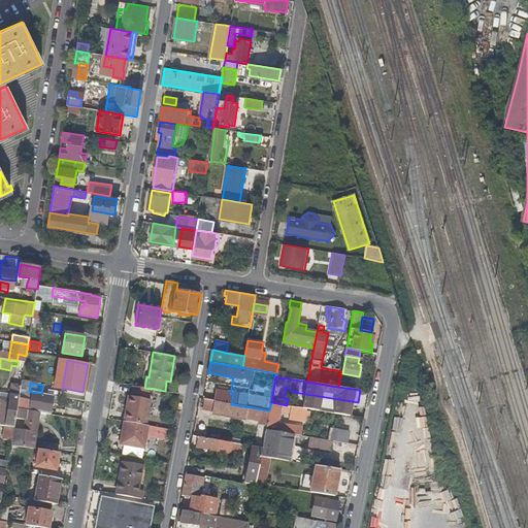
[(0,398),(0,425),(5,426),(13,428),(15,419),(18,407),(19,400),(20,390),(21,386),(11,384),(9,400),(0,398)]
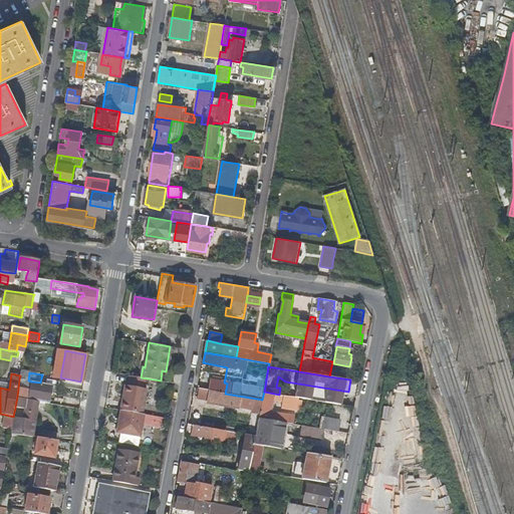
[(125,386),(123,395),(126,395),(123,410),(143,414),(148,390),(146,390),(148,378),(141,377),(130,375),(127,386),(125,386)]
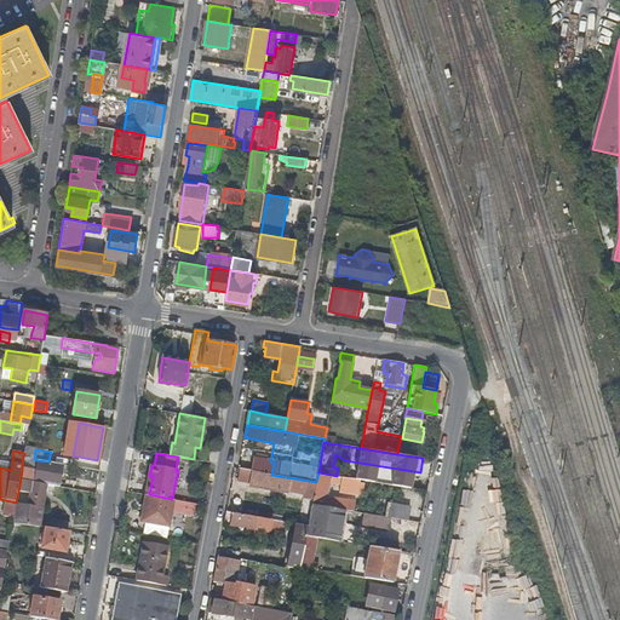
[(241,457),(239,469),(271,475),(274,463),(270,461),(241,457)]
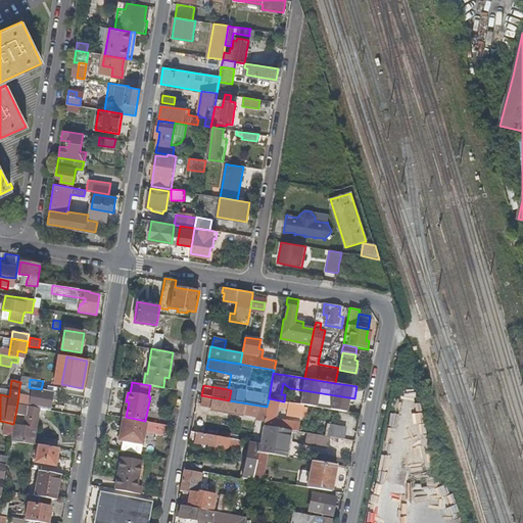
[(49,410),(52,391),(41,389),(32,388),(30,398),(18,396),(17,403),(38,408),(49,410)]
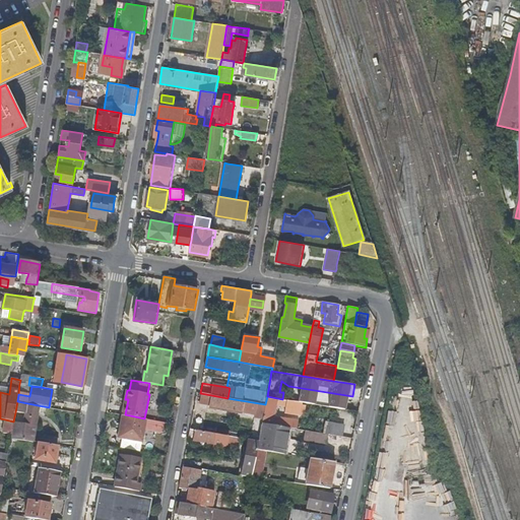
[(254,416),(263,417),(264,411),(265,406),(265,404),(228,398),(200,393),(198,402),(243,410),(255,413),(254,416)]
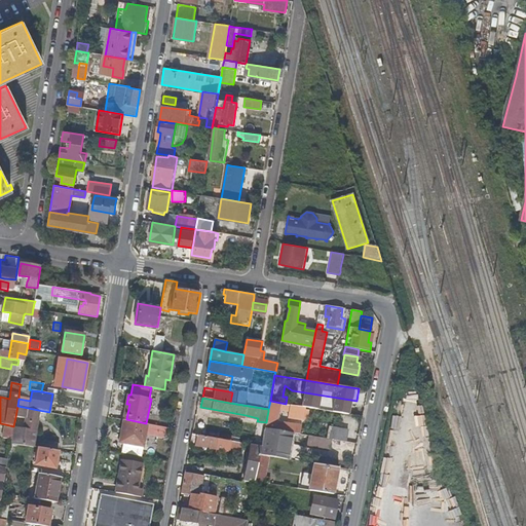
[(278,409),(290,410),(291,405),(286,404),(270,401),(268,409),(268,411),(269,411),(266,425),(272,426),(272,429),(293,433),(297,434),(300,434),(301,425),(276,420),(276,418),(277,413),(278,409)]
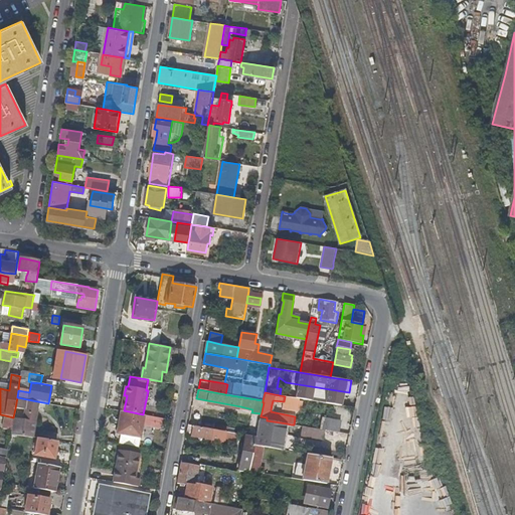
[(285,396),(284,401),(283,404),(293,406),(294,397),(285,396)]
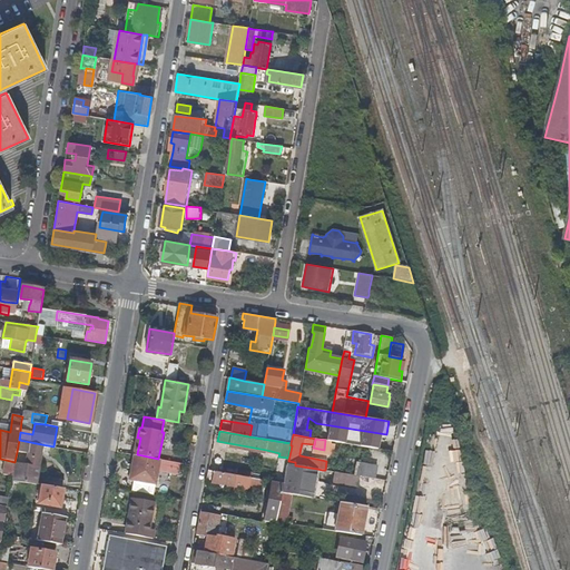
[(26,467),(15,464),(12,479),(11,481),(35,484),(36,483),(41,444),(19,440),(17,452),(28,453),(26,467)]
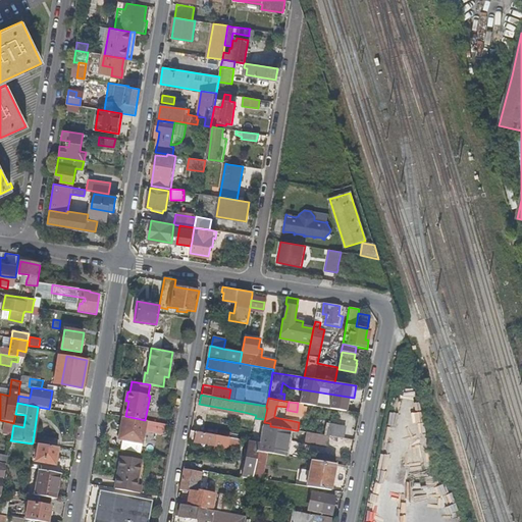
[(142,442),(146,420),(145,420),(125,416),(122,416),(120,425),(124,426),(121,438),(142,442)]
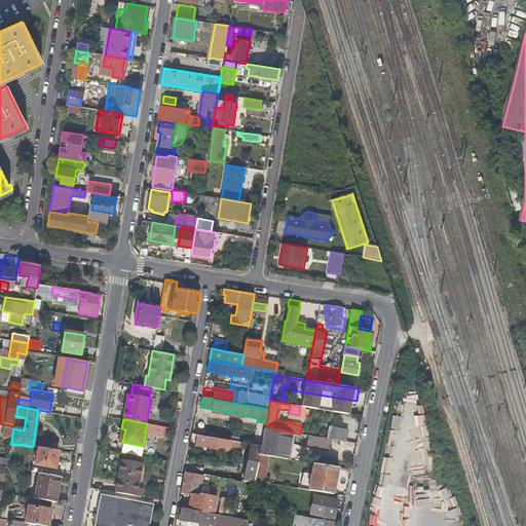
[(208,422),(198,420),(195,435),(204,436),(208,422)]
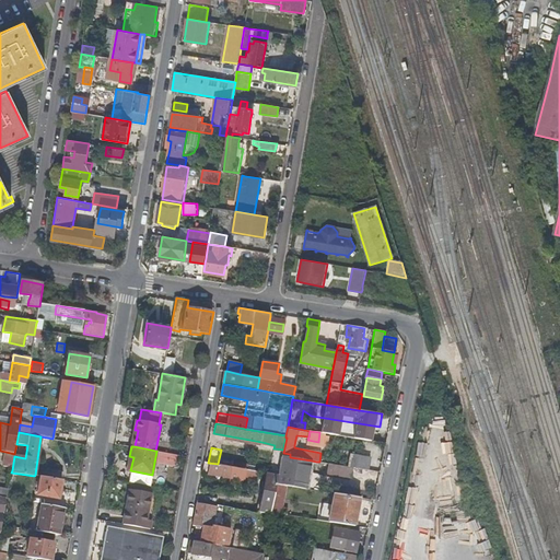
[(2,468),(12,470),(14,456),(14,454),(6,452),(2,468)]
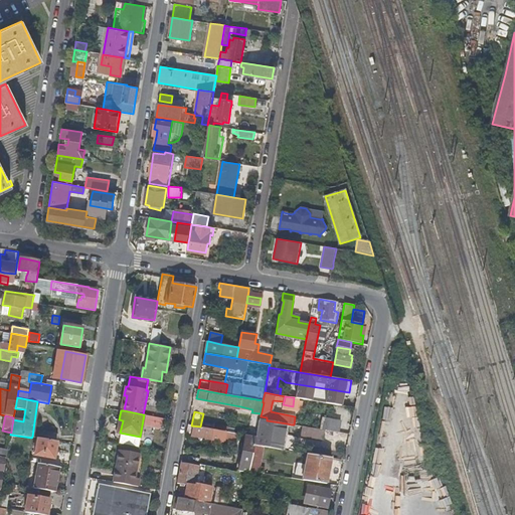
[(323,417),(322,428),(325,430),(339,432),(341,420),(323,417)]
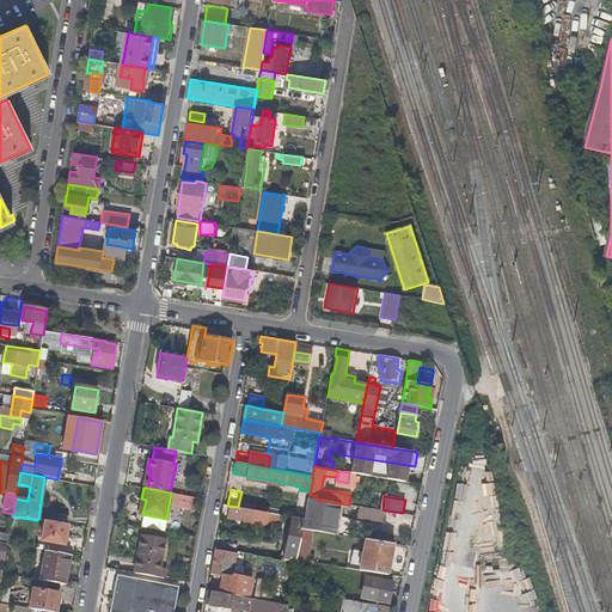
[(304,519),(303,528),(314,531),(335,534),(341,503),(317,500),(310,499),(308,499),(304,519)]
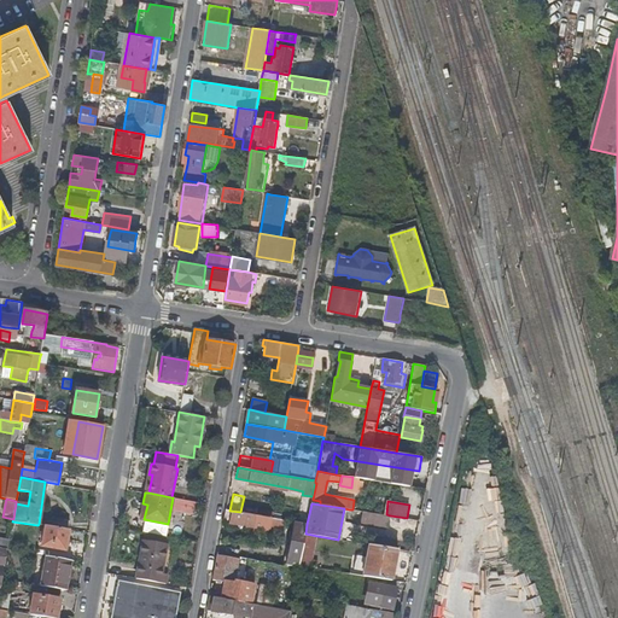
[(266,518),(226,511),(223,520),(231,522),(231,523),(238,524),(238,529),(242,530),(243,525),(269,530),(270,528),(284,530),(285,520),(273,519),(266,518)]
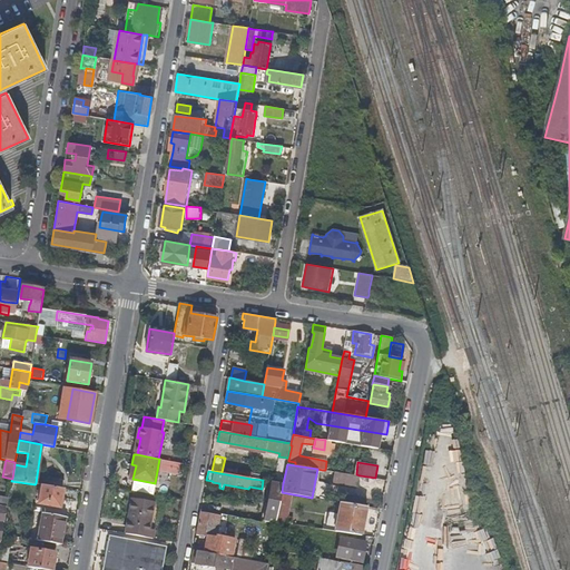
[(333,481),(359,485),(360,475),(356,474),(334,471),(333,481)]
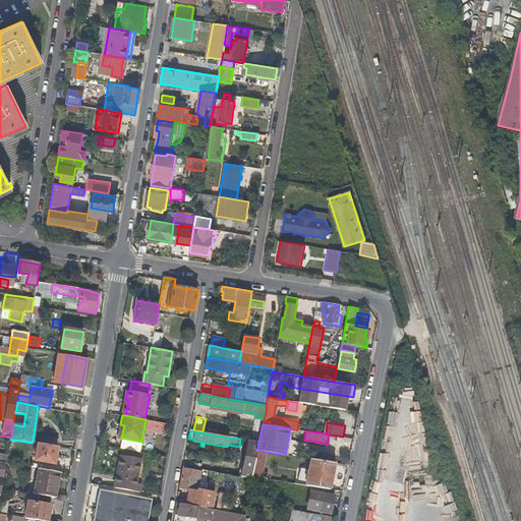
[(248,441),(242,476),(251,478),(252,476),(257,450),(258,442),(248,441)]
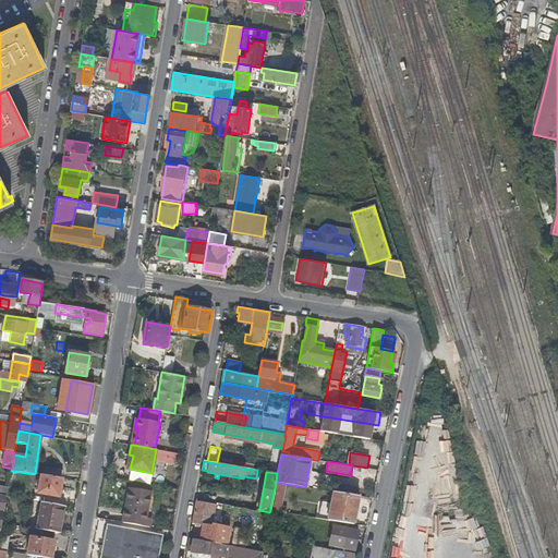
[(59,496),(62,477),(41,474),(38,493),(59,496)]
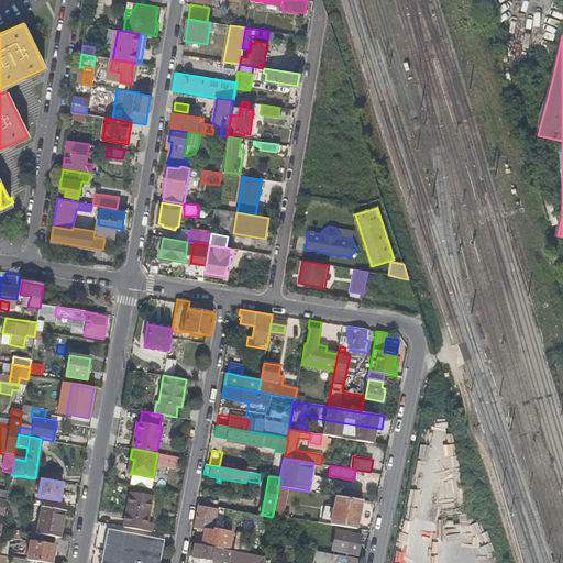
[(133,485),(132,492),(153,496),(154,489),(133,485)]
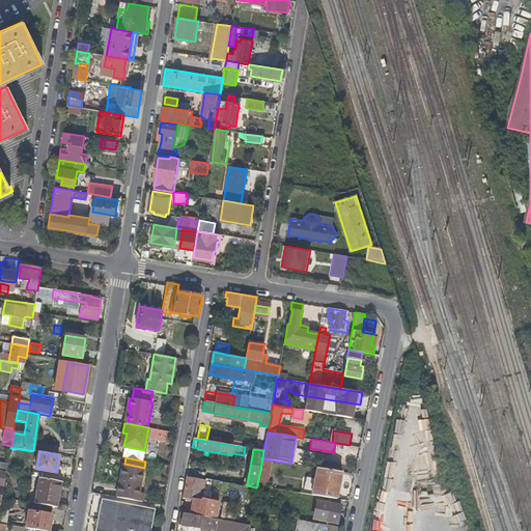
[(268,487),(273,460),(262,458),(257,485),(268,487)]
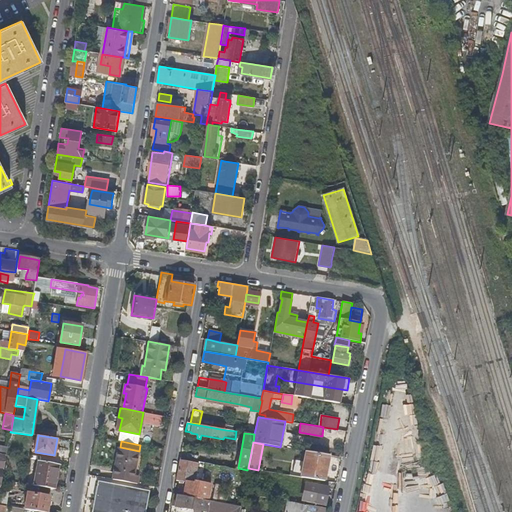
[(120,447),(114,479),(138,484),(139,476),(135,475),(139,451),(120,447)]
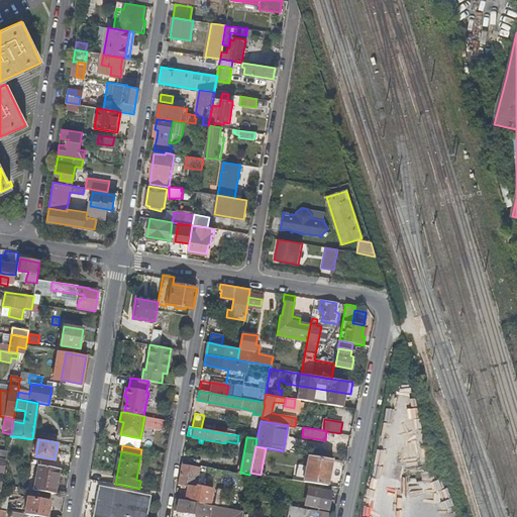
[(328,485),(333,458),(309,455),(305,482),(328,485)]
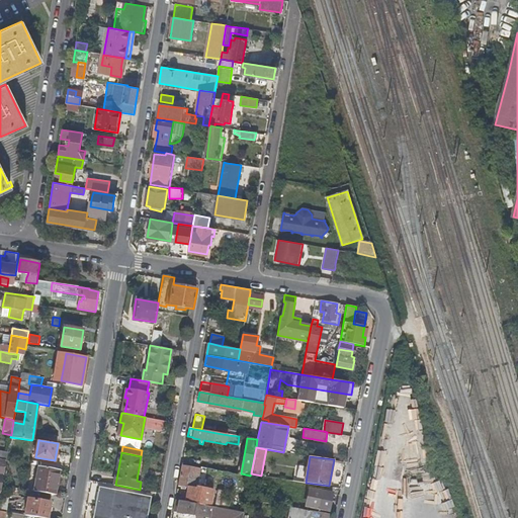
[(38,466),(34,491),(55,495),(59,469),(38,466)]
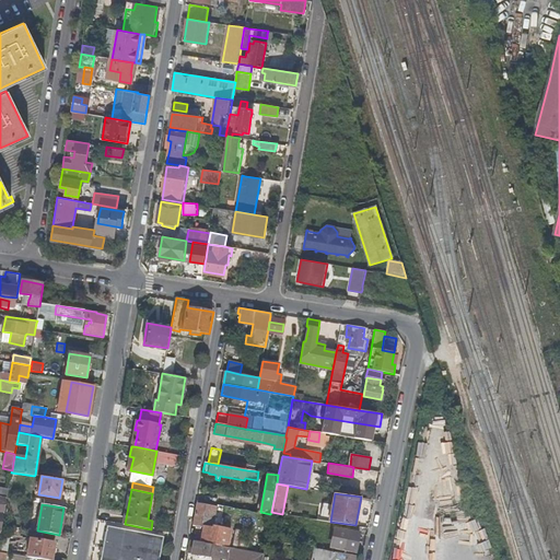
[(212,527),(217,508),(197,504),(193,525),(203,527),(201,543),(229,547),(231,531),(212,527)]
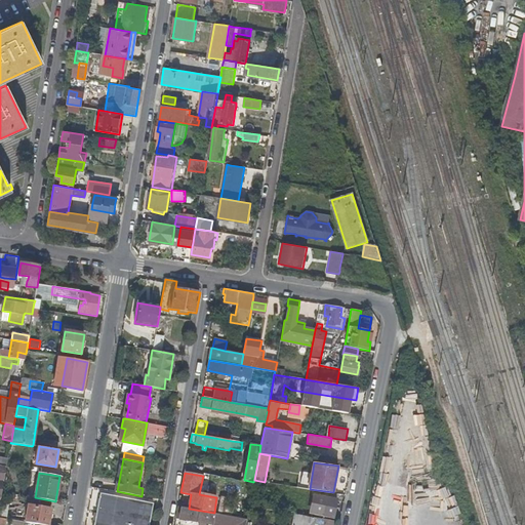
[(422,505),(437,506),(437,492),(423,491),(422,505)]
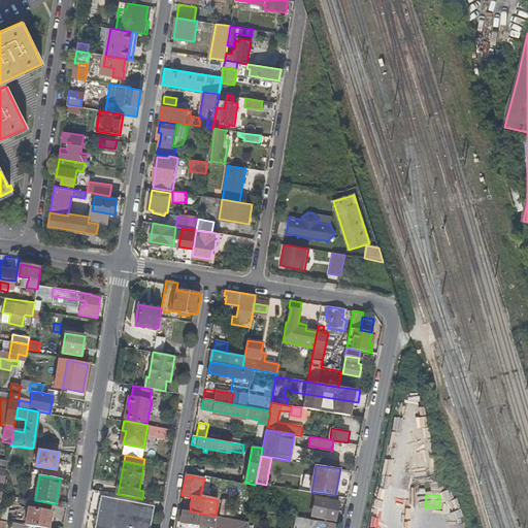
[(100,496),(95,527),(149,527),(153,504),(100,496)]
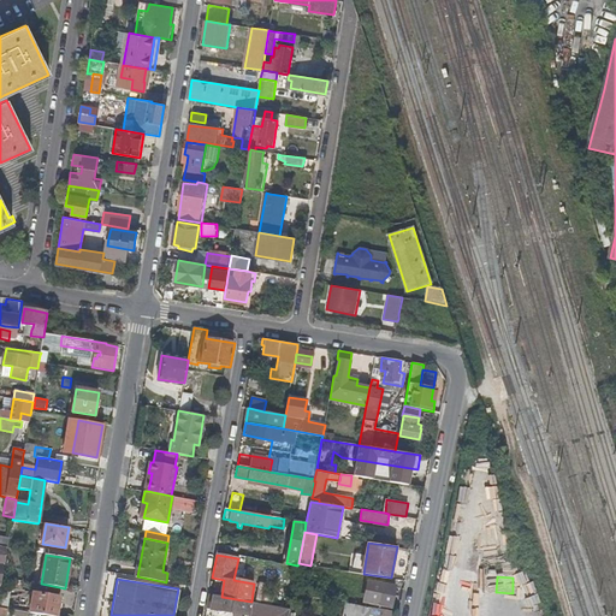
[(372,604),(391,609),(396,587),(394,586),(395,582),(388,581),(377,580),(372,604)]
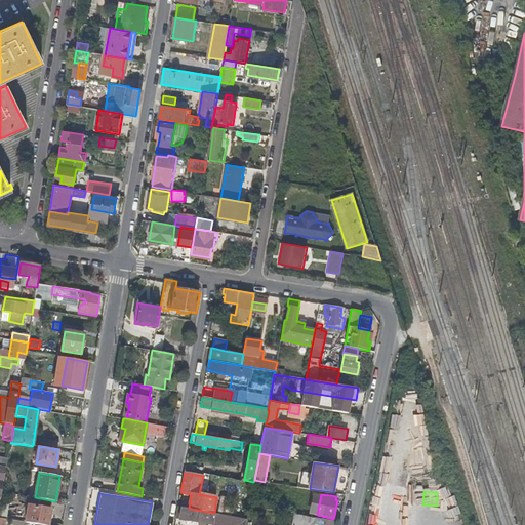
[(220,496),(217,514),(220,514),(225,515),(228,497),(220,496)]
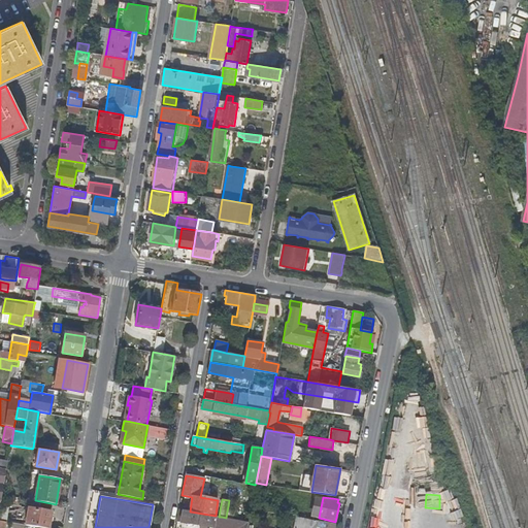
[(1,503),(0,508),(0,520),(6,522),(9,505),(1,503)]
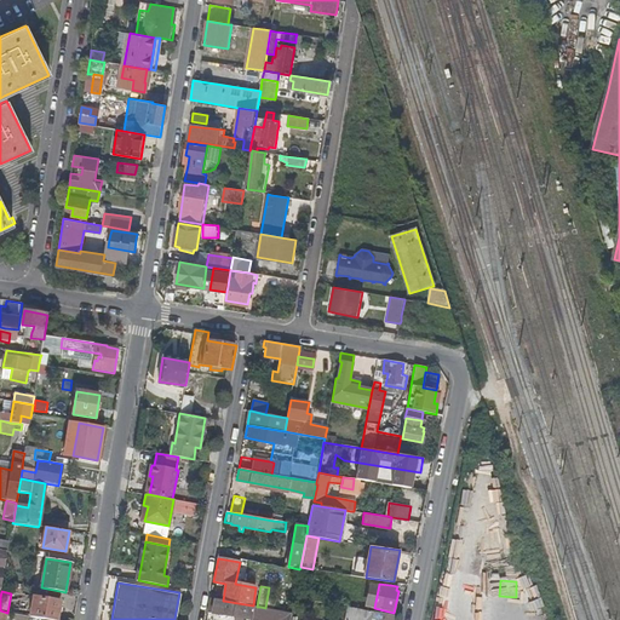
[(34,596),(30,616),(49,619),(51,619),(56,619),(58,612),(62,612),(63,602),(34,596)]
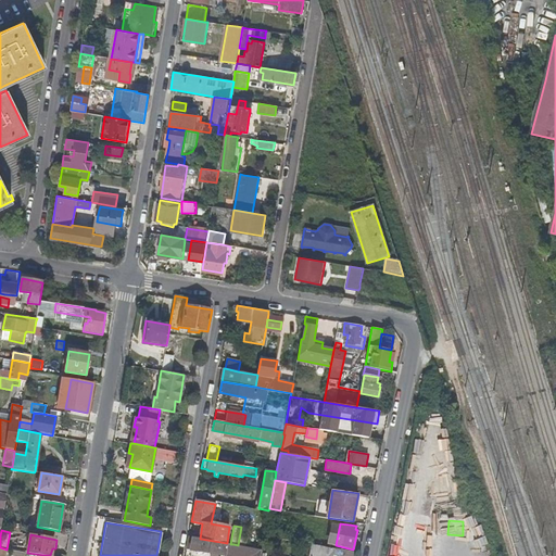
[(230,555),(231,554),(234,544),(230,544),(227,543),(200,539),(189,536),(187,550),(211,554),(210,555),(217,555),(218,555),(224,555),(230,555)]
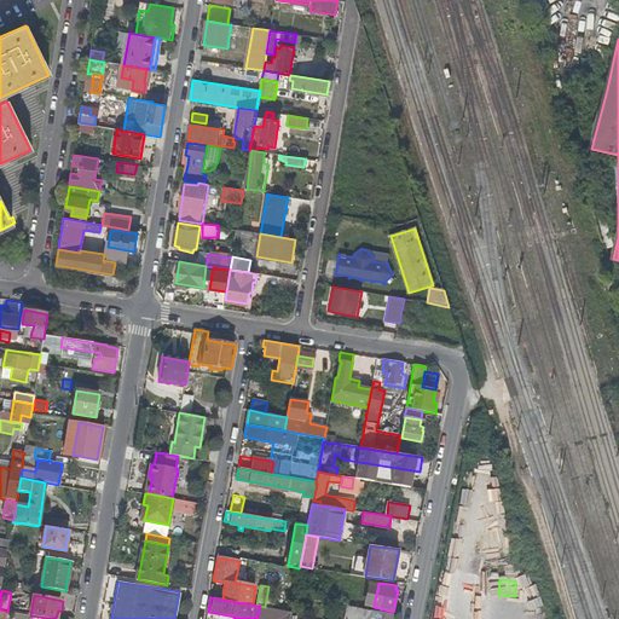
[(265,607),(260,606),(258,617),(256,618),(289,618),(291,612),(287,611),(265,607)]
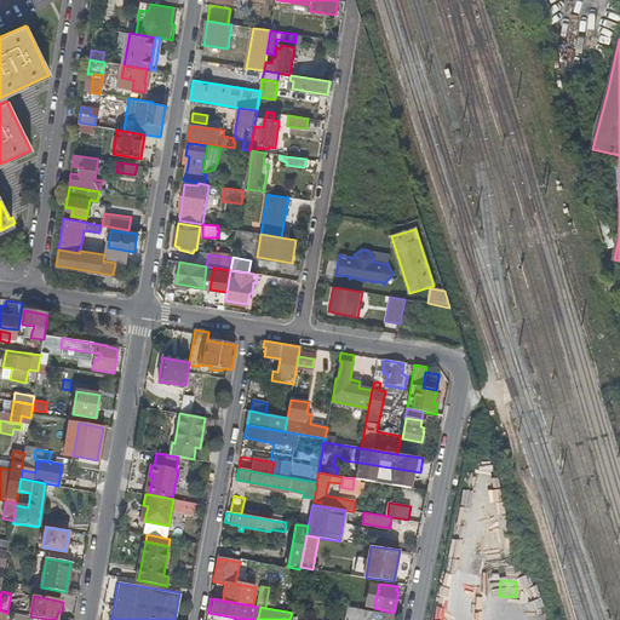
[(373,610),(346,607),(345,618),(356,619),(355,619),(391,619),(392,615),(382,614),(373,613),(374,612),(373,610)]
